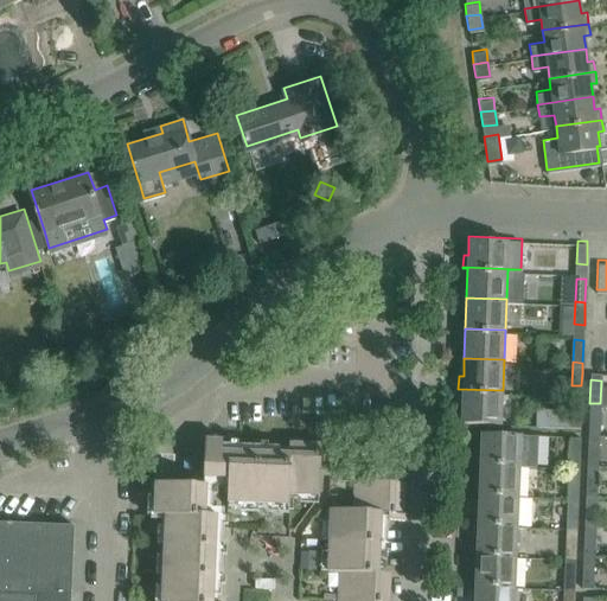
[(502,421),(503,390),(458,389),(458,401),(462,401),(462,420),(502,421)]
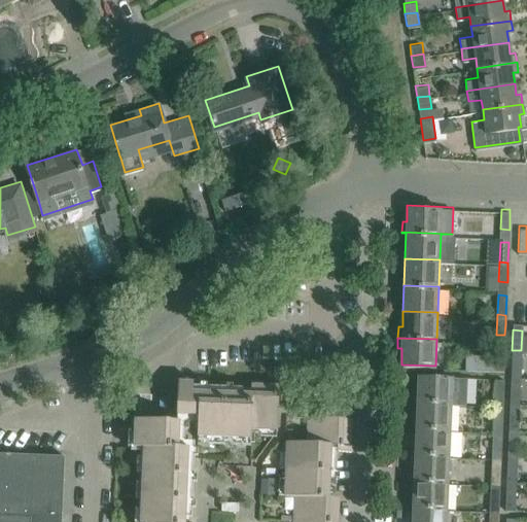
[(495,347),(495,369),(503,369),(504,348),(495,347)]
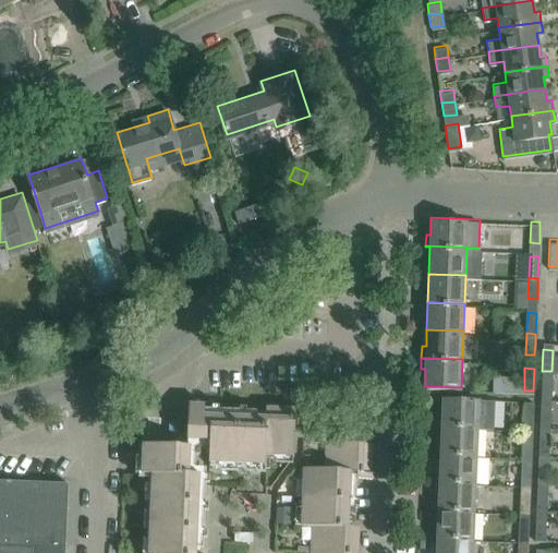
[(550,399),(552,371),(542,371),(541,399),(550,399)]
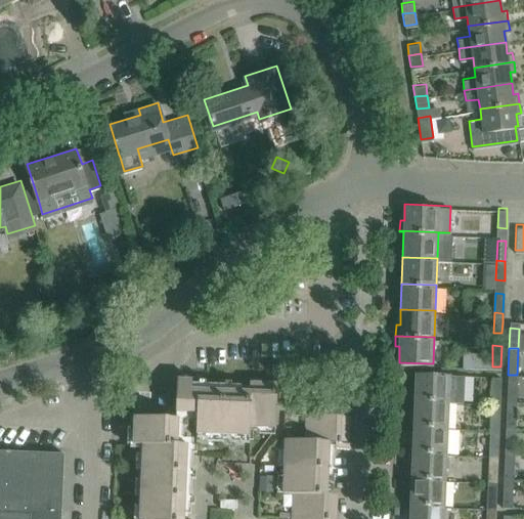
[(416,371),(415,398),(448,399),(449,373),(416,371)]
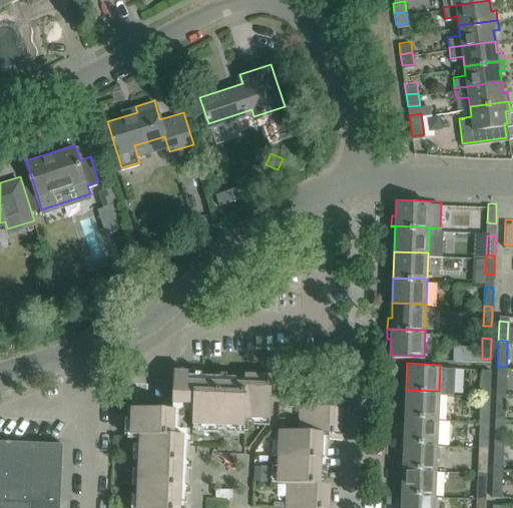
[(482,366),(481,386),(490,386),(491,367),(482,366)]
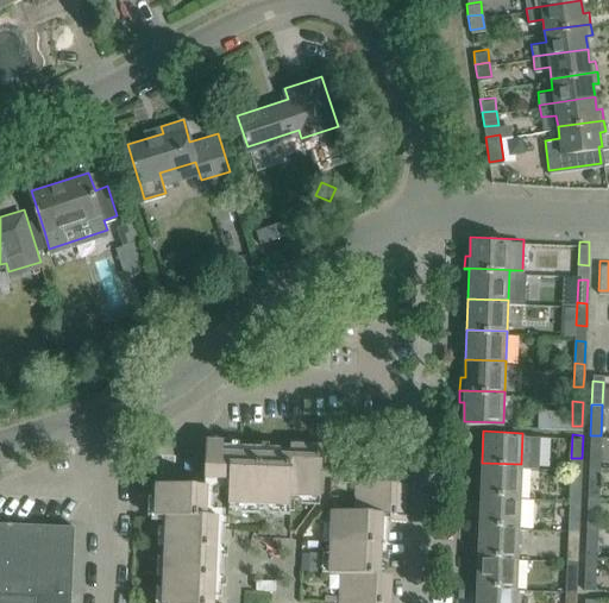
[(224,448),(224,438),(207,437),(205,475),(223,476),(224,448)]
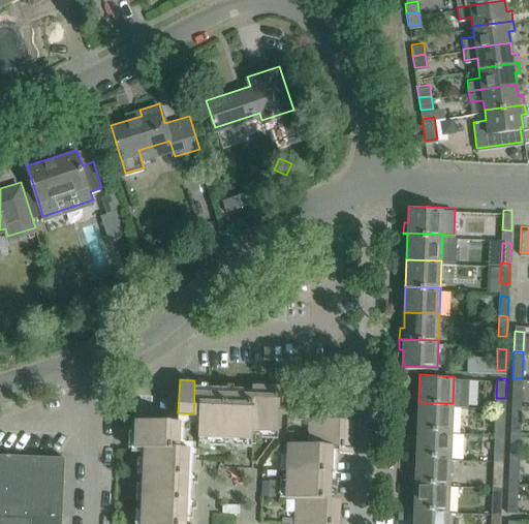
[(281,383),(278,383),(253,383),(252,393),(250,427),(253,427),(279,428),(281,383)]
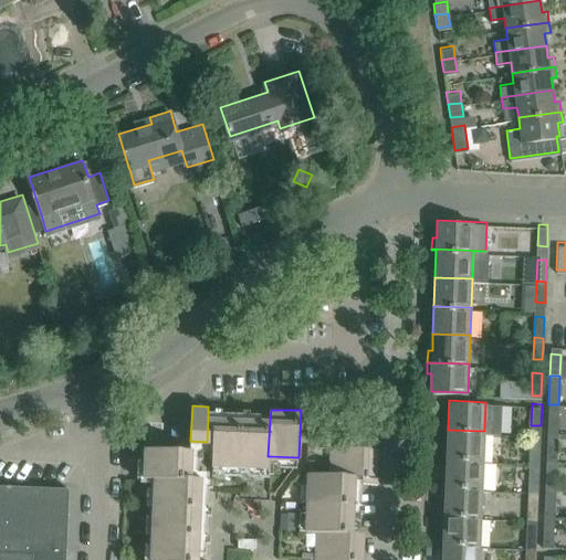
[(548,411),(547,432),(557,433),(558,411),(548,411)]
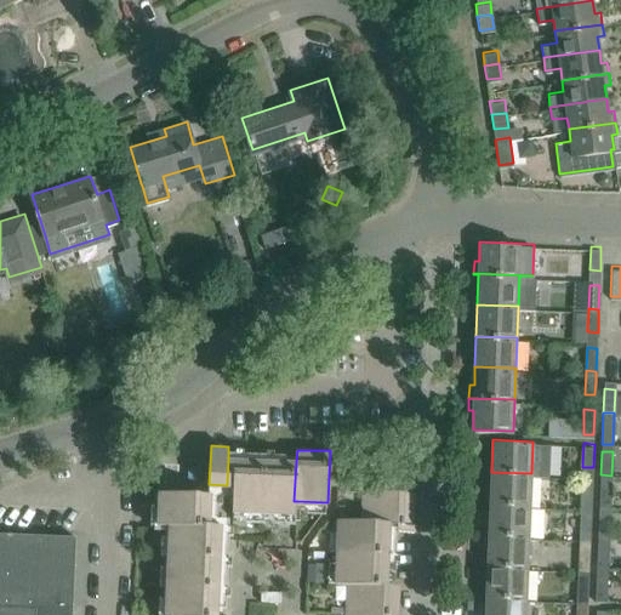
[(266,512),(268,460),(235,457),(233,511),(266,512)]
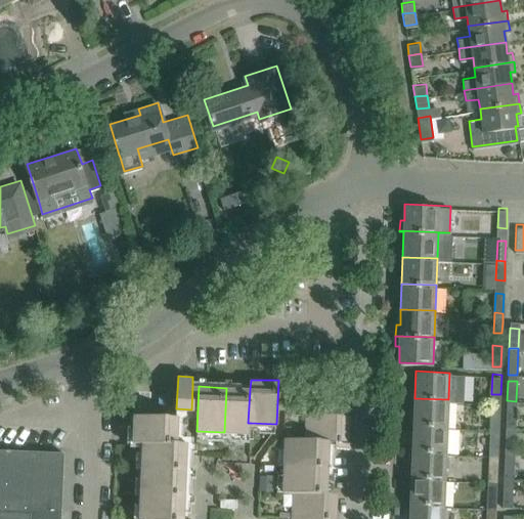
[(248,423),(250,389),(226,388),(224,432),(250,433),(251,423),(248,423)]
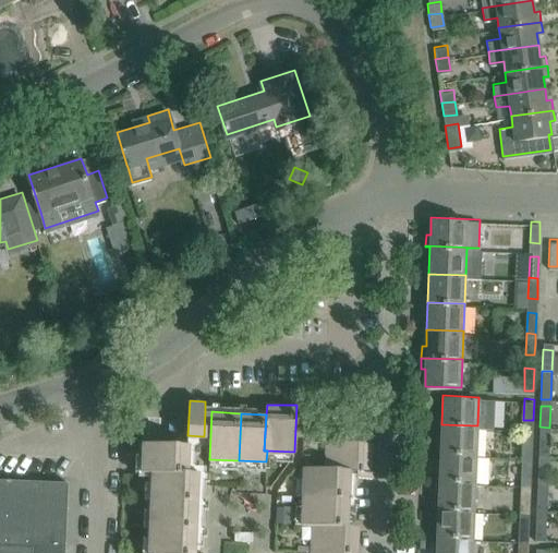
[(476,454),(477,425),(441,424),(440,452),(476,454)]
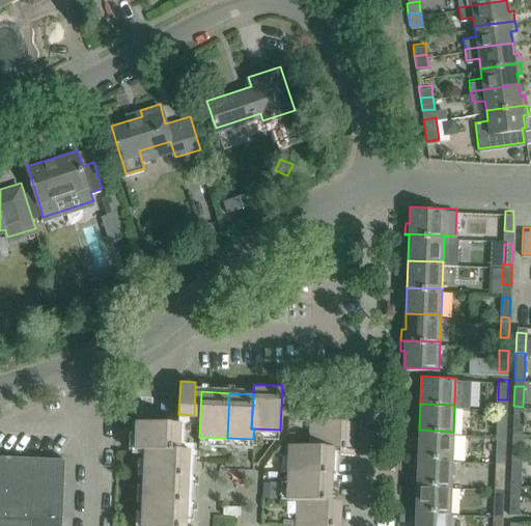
[(498,406),(497,426),(506,426),(507,407),(498,406)]
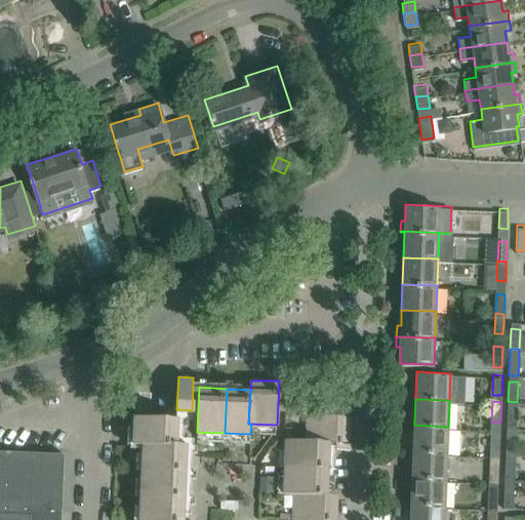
[(508,408),(507,428),(516,428),(517,408),(508,408)]
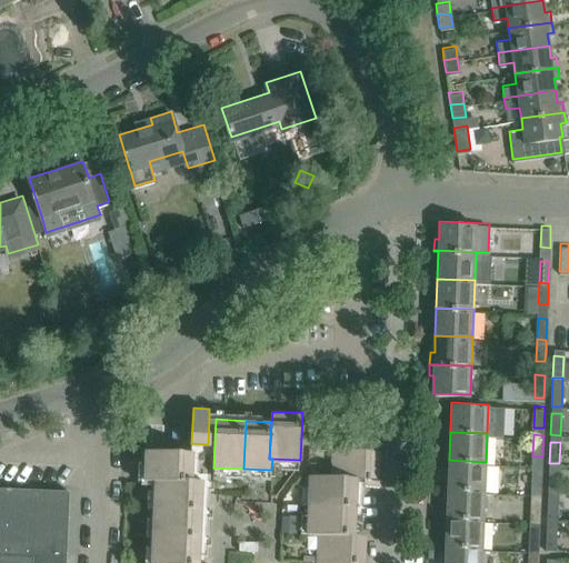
[(358,478),(379,479),(380,448),(332,445),(331,474),(310,473),(308,531),(319,531),(356,533),(356,531),(358,478)]
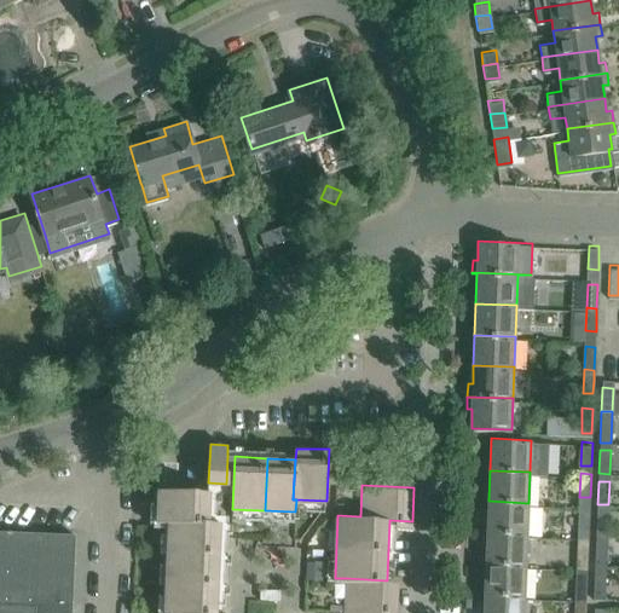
[(217,612),(220,521),(209,521),(210,491),(158,489),(157,521),(169,522),(166,612),(217,612)]
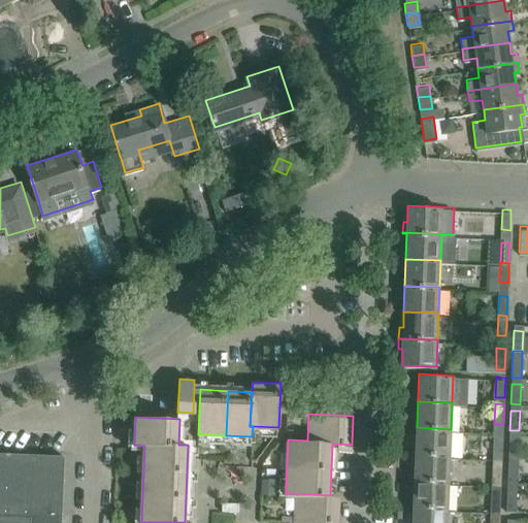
[(451,455),(451,429),(417,427),(416,454),(451,455)]
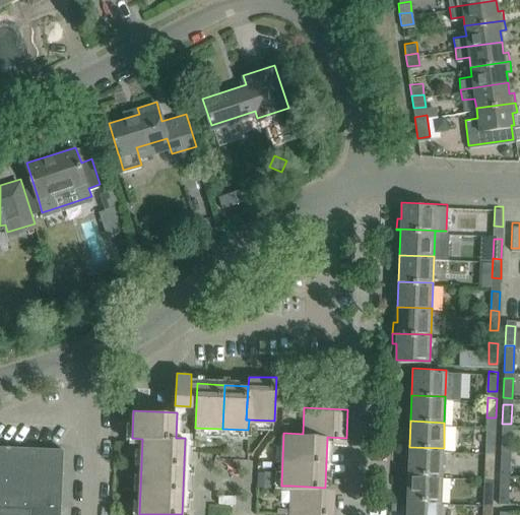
[(486,424),(485,443),(495,444),(496,424),(486,424)]
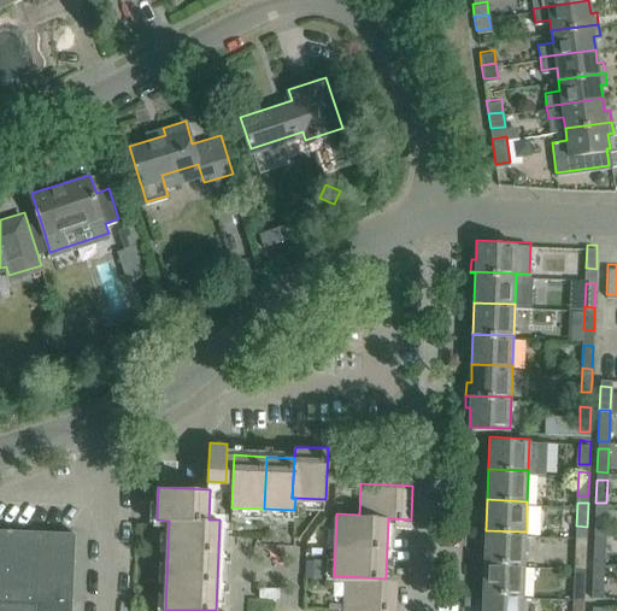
[(595,510),(594,534),(605,534),(606,511),(595,510)]
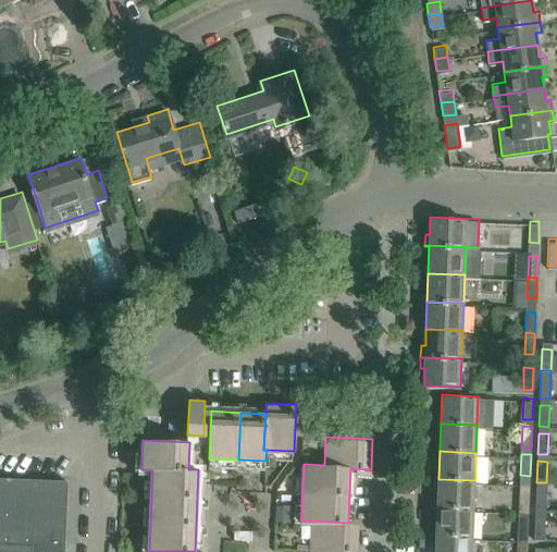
[(32,543),(35,478),(3,477),(0,542),(32,543)]
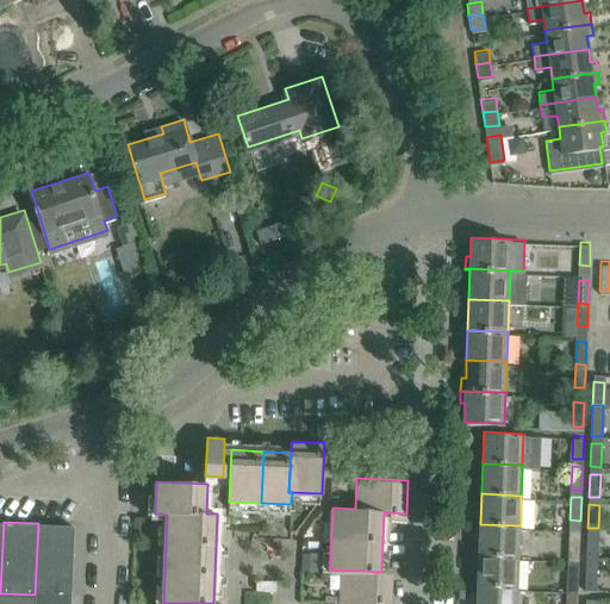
[(70,603),(75,525),(38,523),(35,595),(35,603),(70,603)]
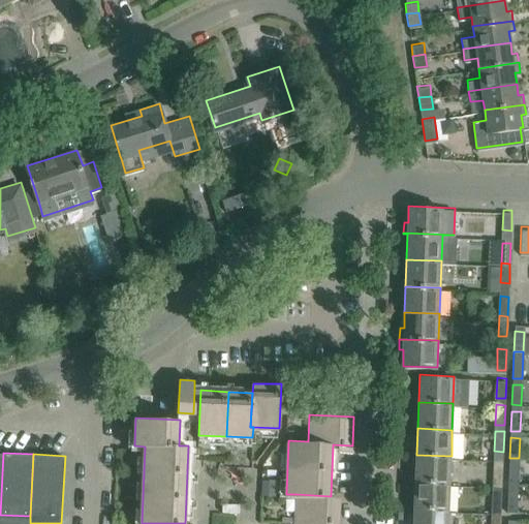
[(450,483),(452,456),(416,455),(415,482),(450,483)]
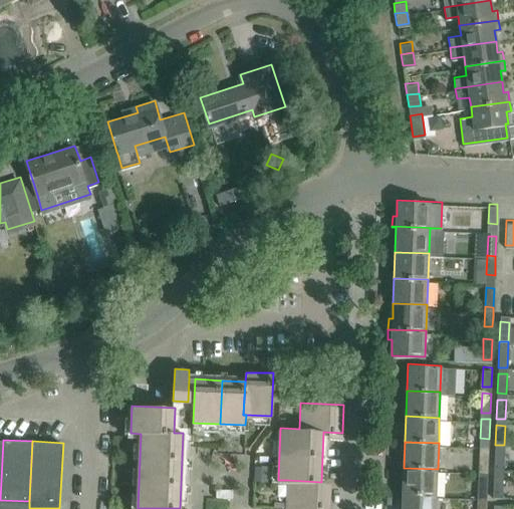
[(480,445),(479,464),(488,464),(489,445),(480,445)]
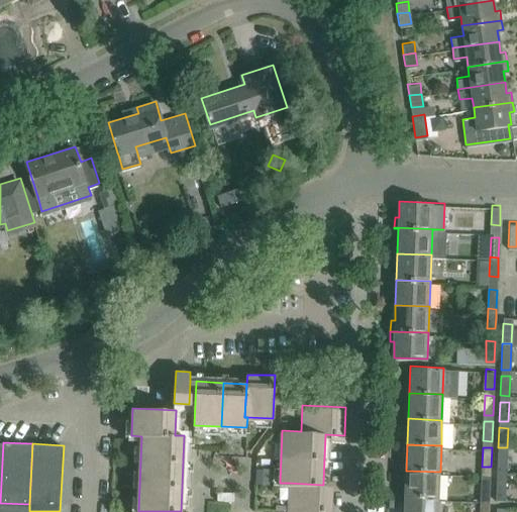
[(498,453),(497,473),(506,473),(507,453),(498,453)]
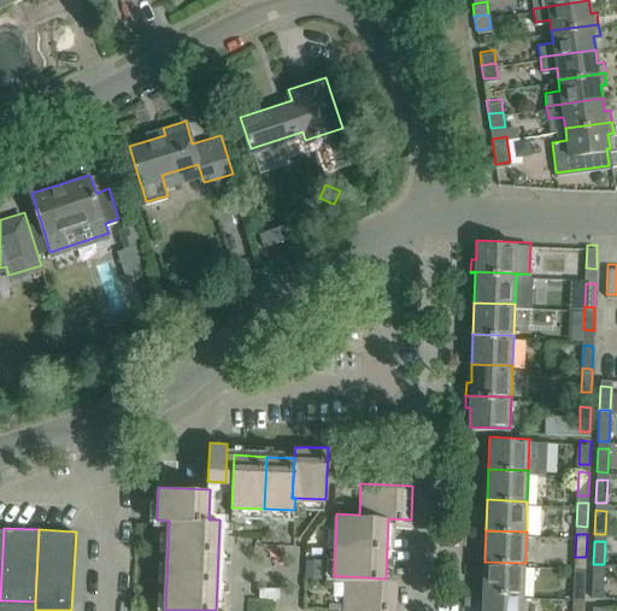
[(524,594),(526,563),(485,562),(483,592),(524,594)]
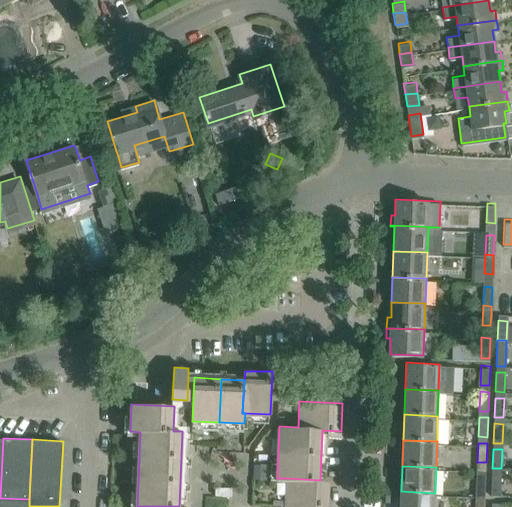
[(477,468),(476,488),(485,488),(486,469),(477,468)]
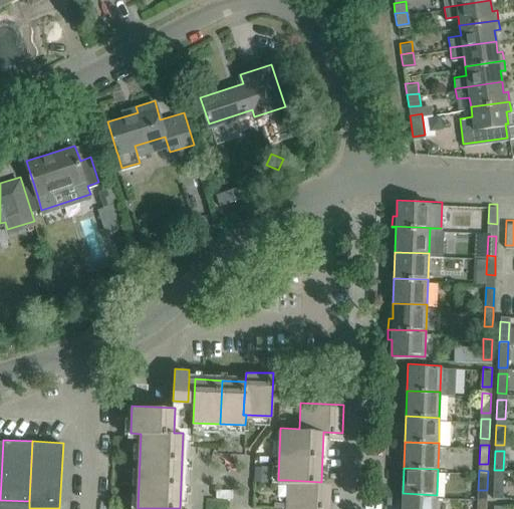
[(502,497),(503,470),(494,470),(493,496),(502,497)]
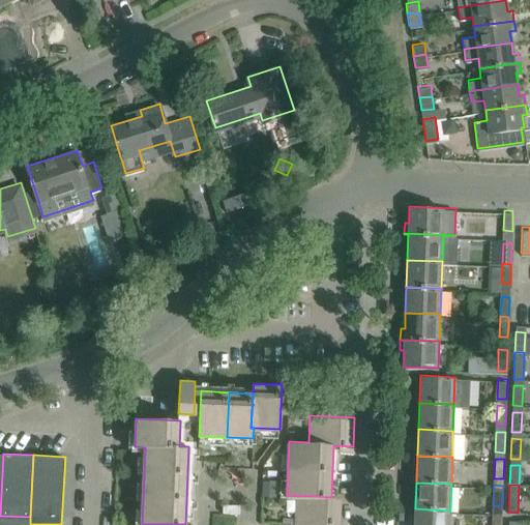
[(340,523),(341,495),(331,495),(331,497),(297,495),(296,522),(340,523)]
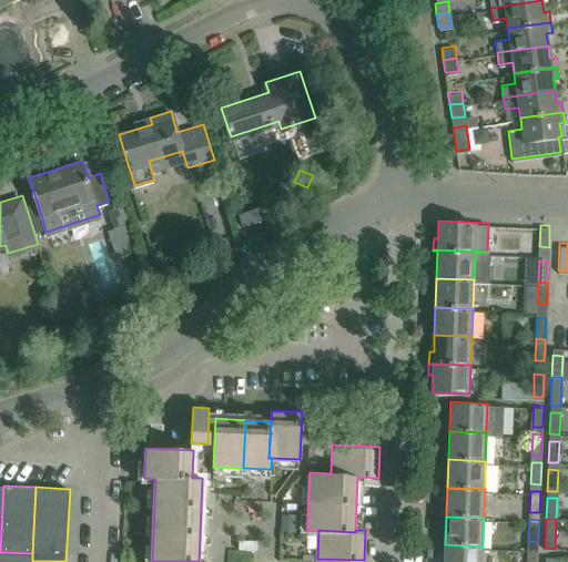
[(482,561),(483,547),(445,544),(444,561),(482,561)]
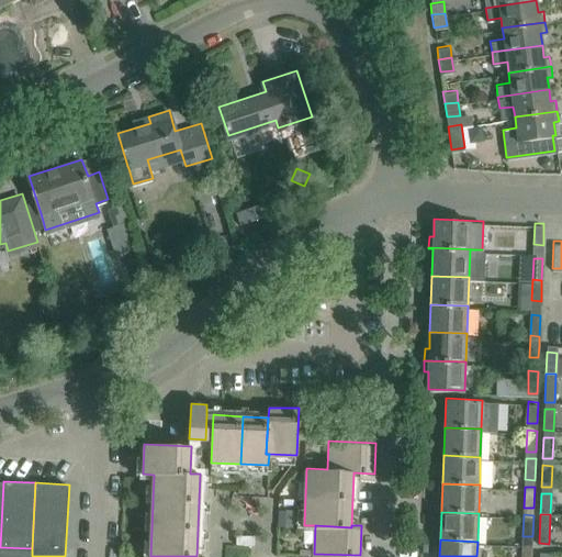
[(523,543),(521,556),(531,556),(532,543),(523,543)]
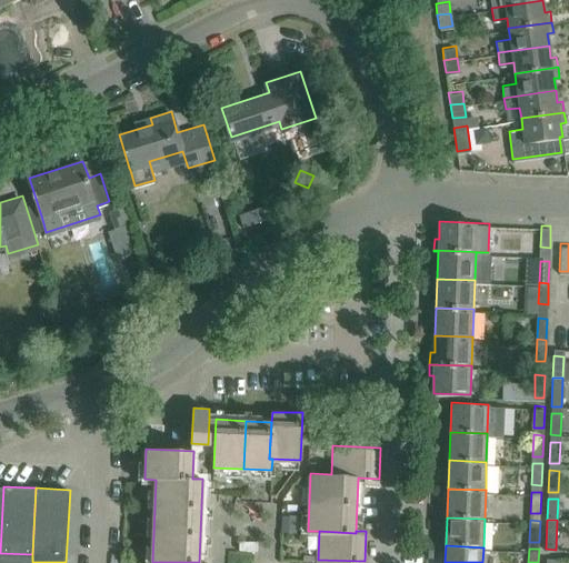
[(32,562),(32,554),(0,553),(0,552),(0,562),(32,562)]
